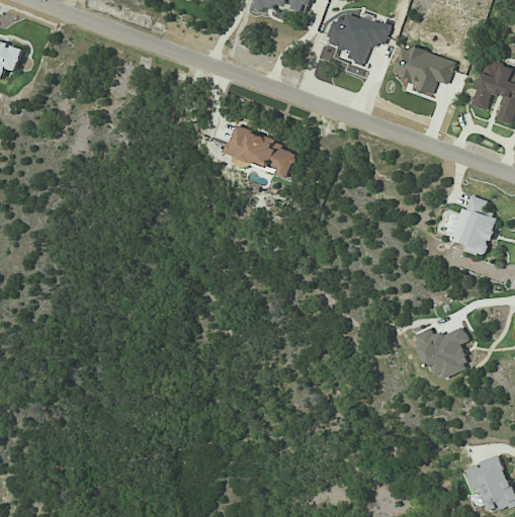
[(250,0),(246,12),(263,17),(266,7),(272,9),(274,3),(285,6),(285,5),(305,11),(308,0),(250,0)]
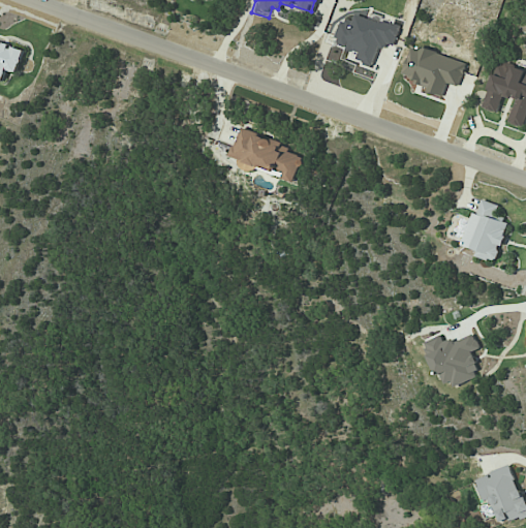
[(397,26),(353,13),(350,22),(339,19),(332,43),(356,51),(353,61),(370,65),(377,43),(391,48),(397,26)]
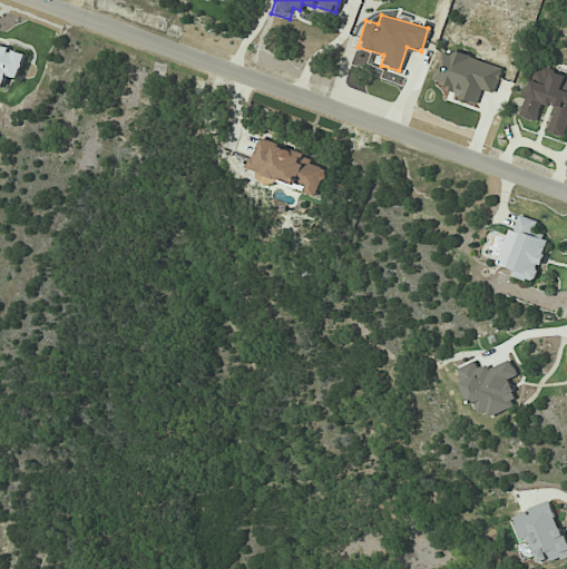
[(0,86),(1,86),(5,75),(17,78),(23,54),(7,49),(0,47),(0,86)]
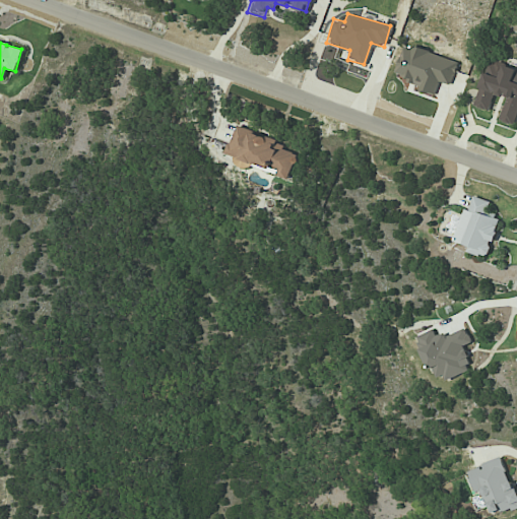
[(433,92),(437,80),(448,84),(455,61),(410,46),(410,49),(402,46),(393,72),(408,77),(405,83),(433,92)]
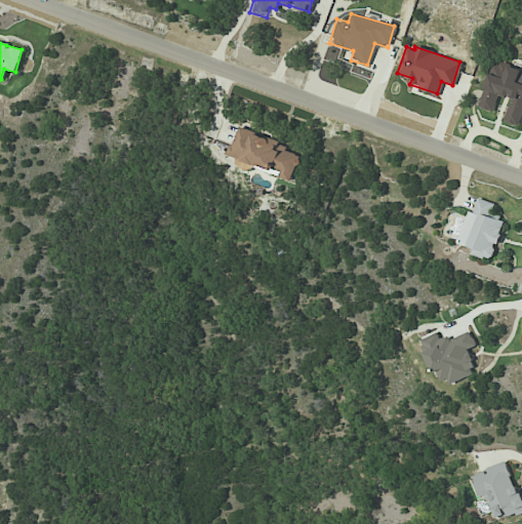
[(521,69),(492,61),(478,107),(492,111),(497,93),(510,97),(503,121),(518,125),(521,113),(521,69)]
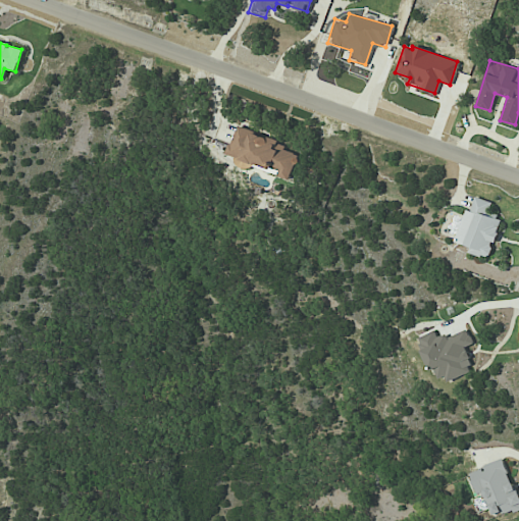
[(225,154),(236,157),(234,163),(246,168),(248,162),(277,172),(275,175),(289,179),(299,150),(235,127),(225,154)]
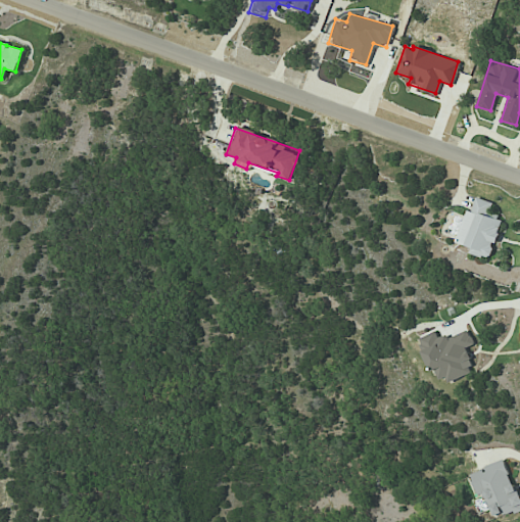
[(457,242),(469,246),(468,252),(487,258),(492,241),(493,242),(502,218),(487,214),(490,202),(471,196),(457,242)]
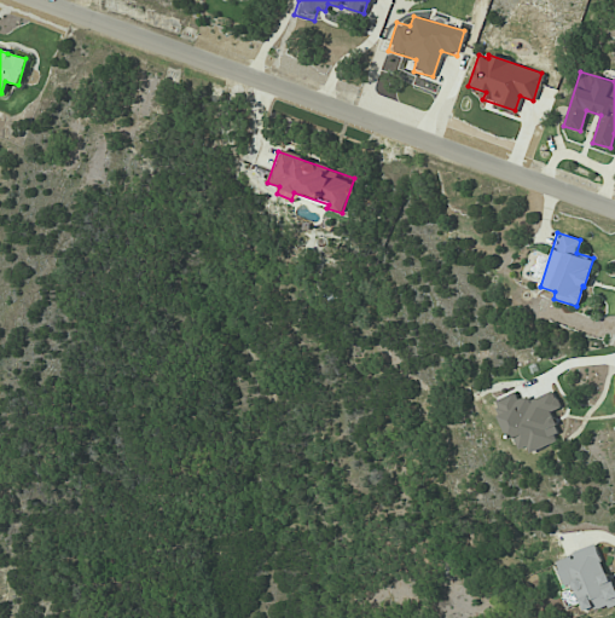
[(528,451),(558,440),(549,410),(558,406),(552,391),(528,399),(527,396),(517,399),(515,393),(497,398),(514,450),(527,446),(528,451)]
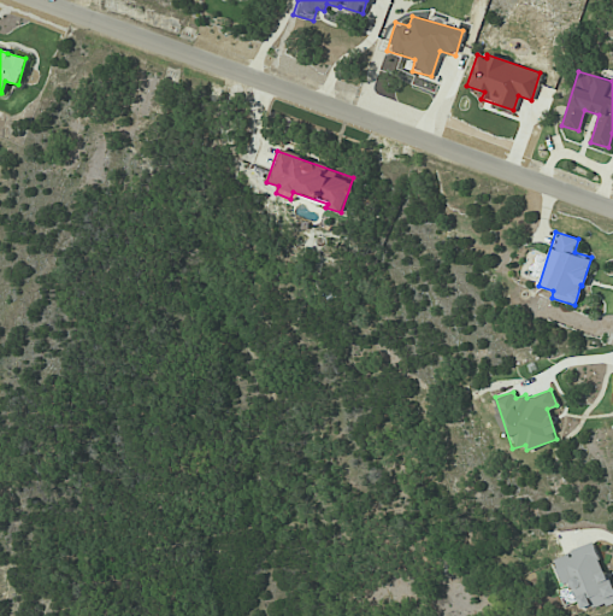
[(552,556),(561,584),(569,581),(579,611),(612,600),(594,543),(552,556)]
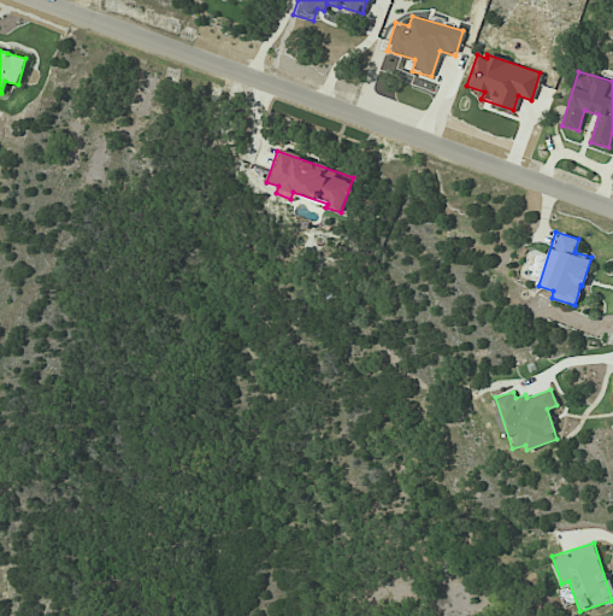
All buildings are outlined.
